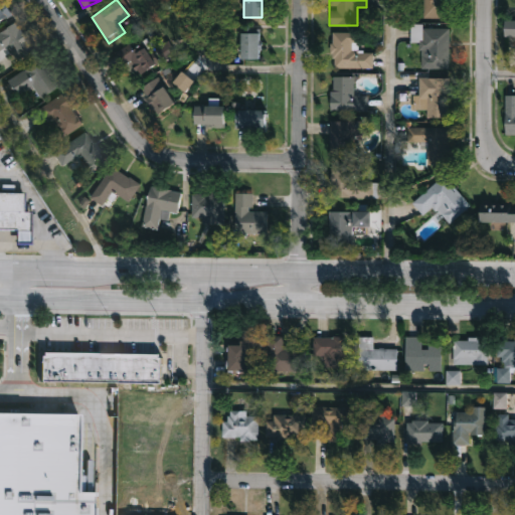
[(422,18),(422,0),(449,0),(449,18),(422,18)]
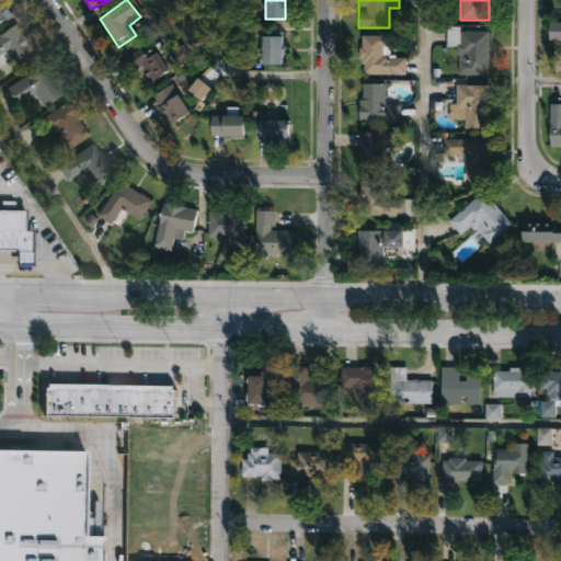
[(0,25),(9,21),(0,7),(0,25)]
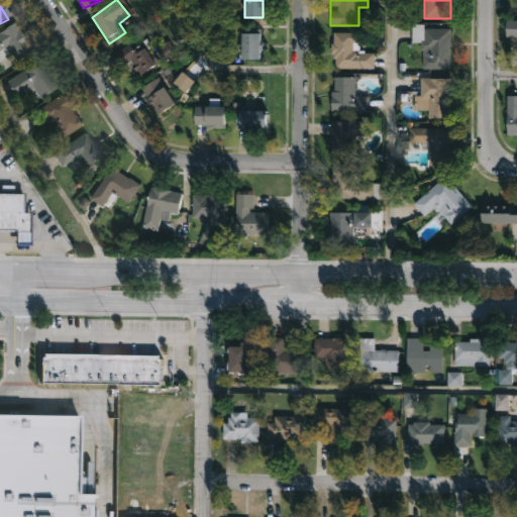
[(516,35),(506,35),(506,19),(516,19),(516,35)]
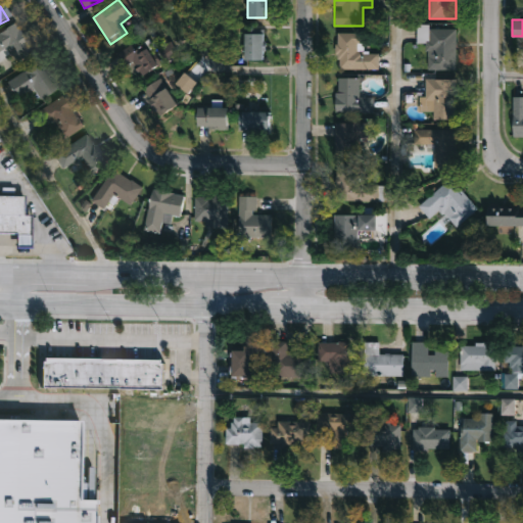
[(0,32),(15,22),(33,50),(10,63),(9,60),(0,65),(0,32)]
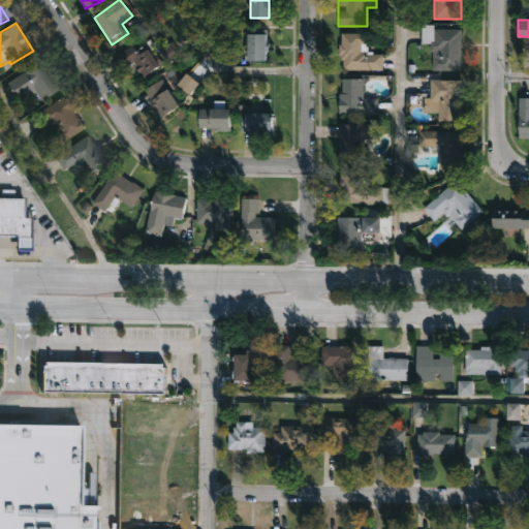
[(432,70),(432,28),(461,28),(461,70),(432,70)]
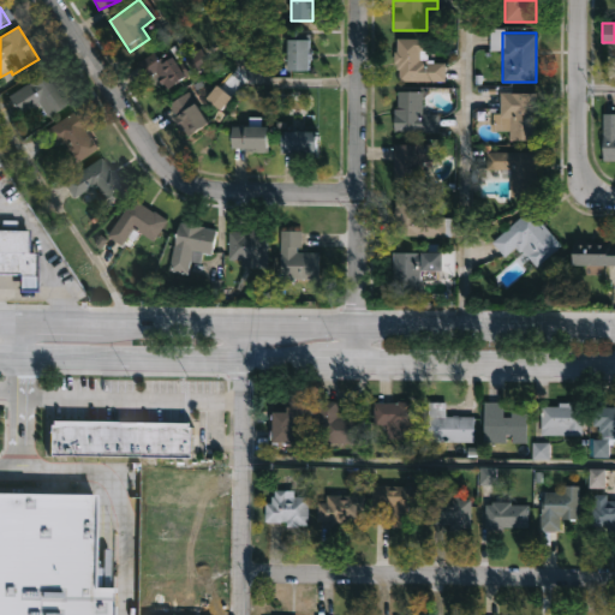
[(287,71),(287,40),(310,40),(310,71),(287,71)]
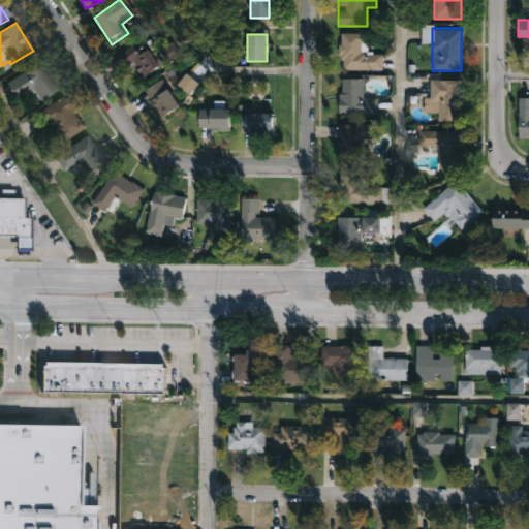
[(382,54),(382,70),(340,70),(340,34),(366,34),(366,54),(382,54)]
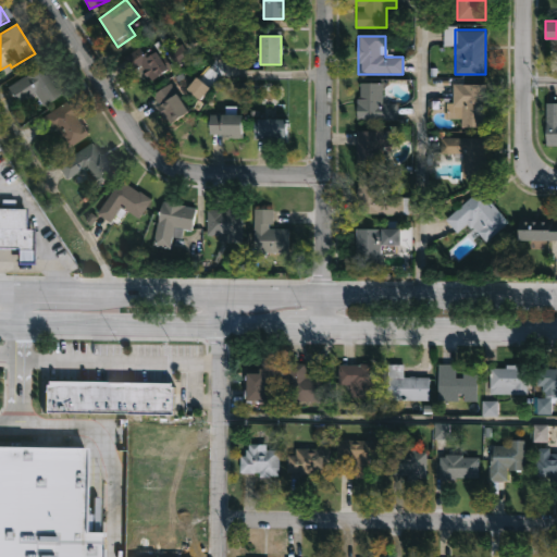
[(126,56),(140,48),(145,56),(156,49),(166,71),(158,75),(161,83),(145,91),(126,56)]
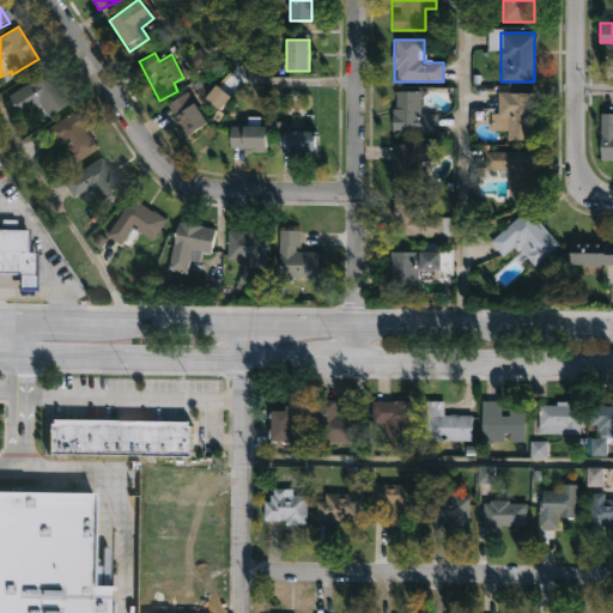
[(7,96),(48,72),(66,105),(43,117),(37,107),(19,117),(7,96)]
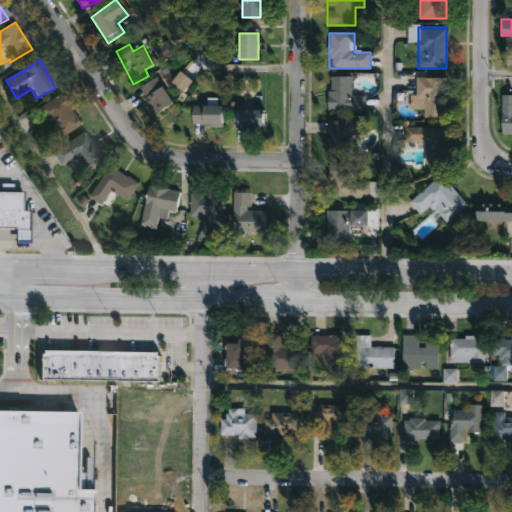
[(138,87),(157,76),(171,100),(153,111),(138,87)]
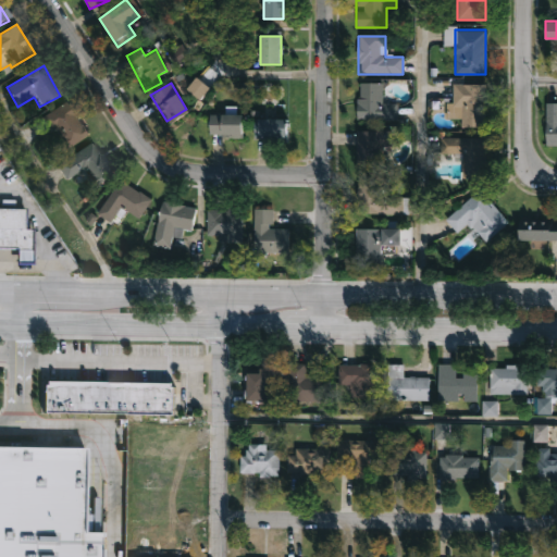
[(397,120),(358,120),(358,83),(383,83),(383,102),(397,102),(397,120)]
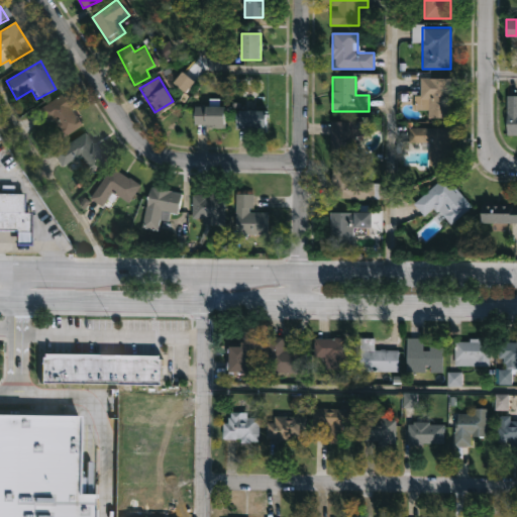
[(451,79),(451,117),(421,117),(421,79),(451,79)]
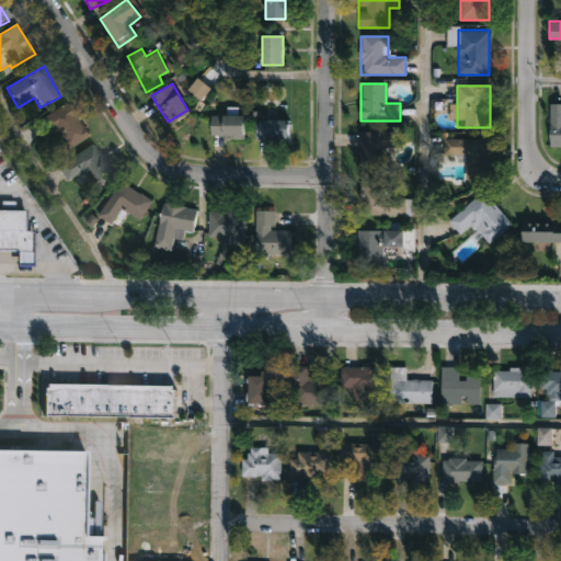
[(65,152),(41,121),(64,103),(88,135),(65,152)]
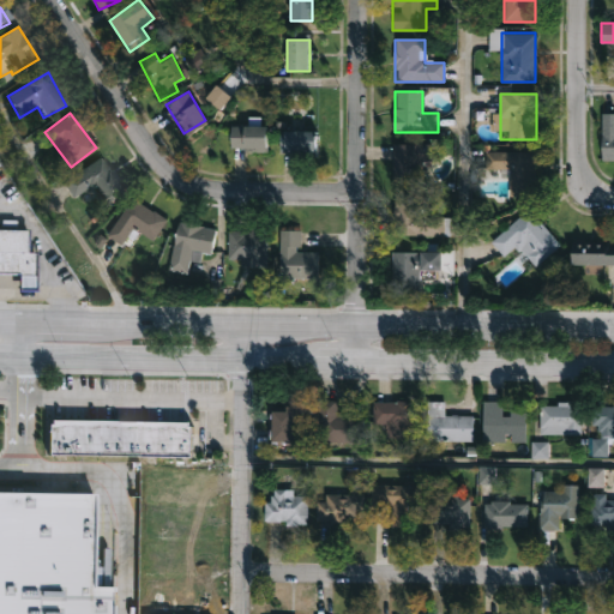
[(613,161),(602,161),(602,114),(613,114),(613,161)]
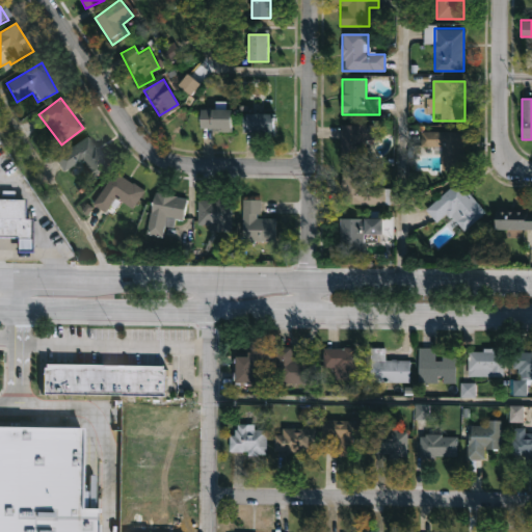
[(231,109),(231,129),(200,129),(200,109),(231,109)]
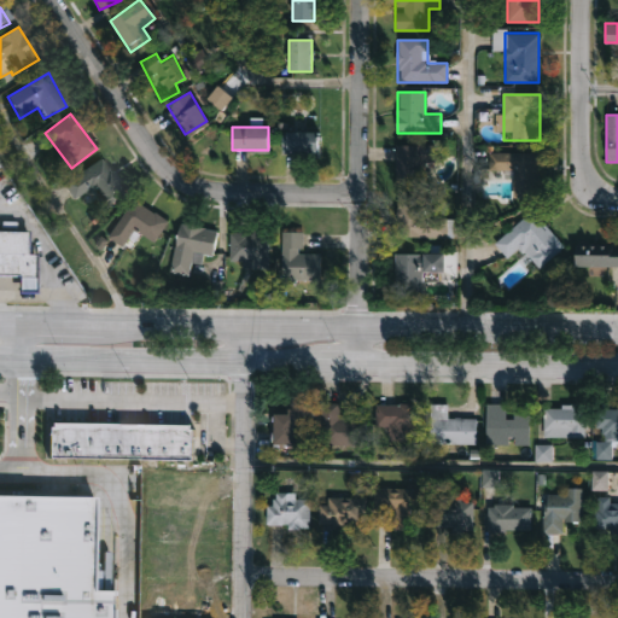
[(320,153),(281,153),(281,128),(320,128),(320,153)]
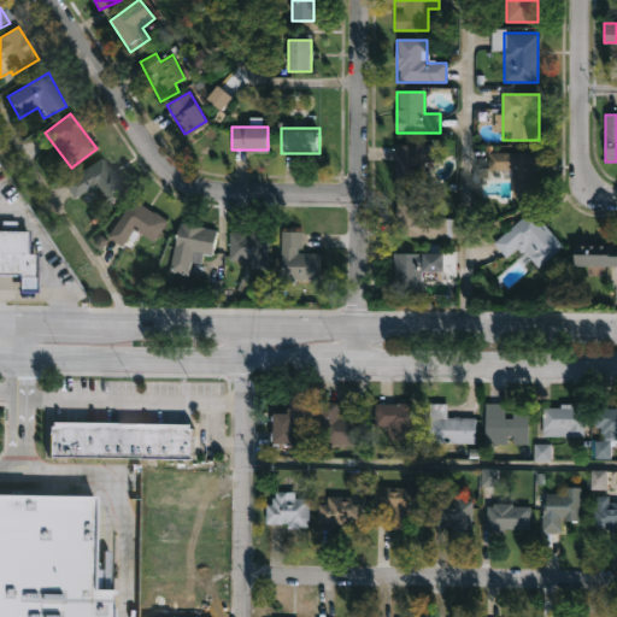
[(423,183),(395,183),(395,145),(433,145),(433,166),(423,166),(423,183)]
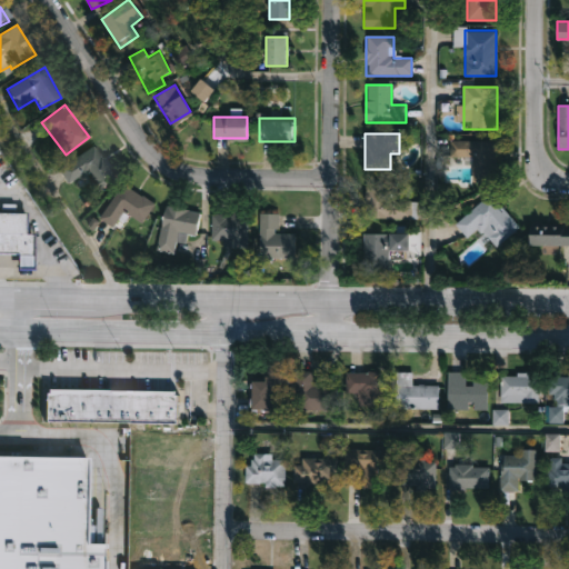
[(496,140),(496,182),(471,182),(471,158),(450,158),(450,140),(496,140)]
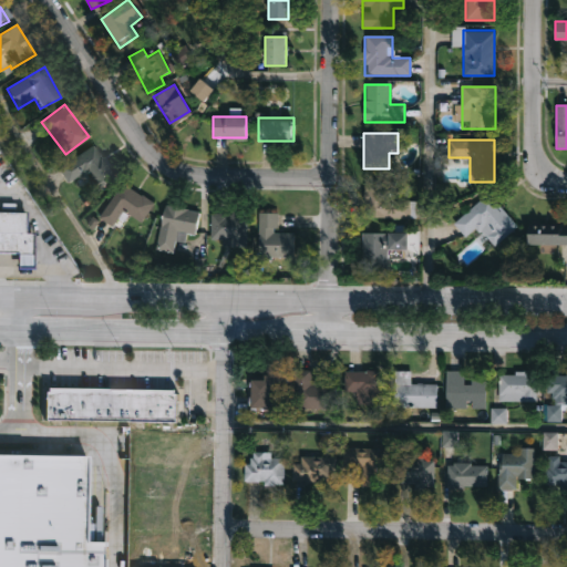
[(116,177),(95,191),(85,173),(68,185),(57,168),(95,144),(116,177)]
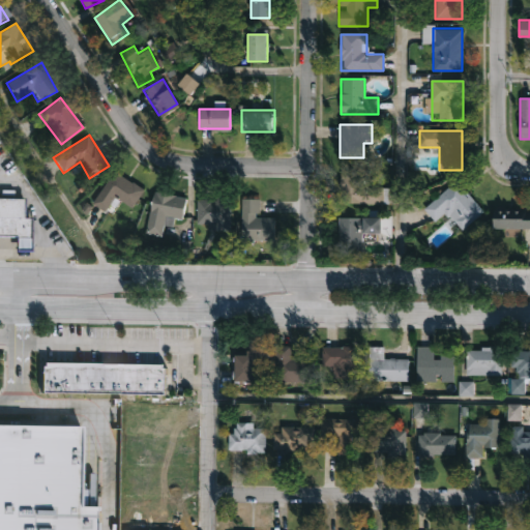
[(383,185),(383,203),(342,203),(342,169),(363,169),(363,185),(383,185)]
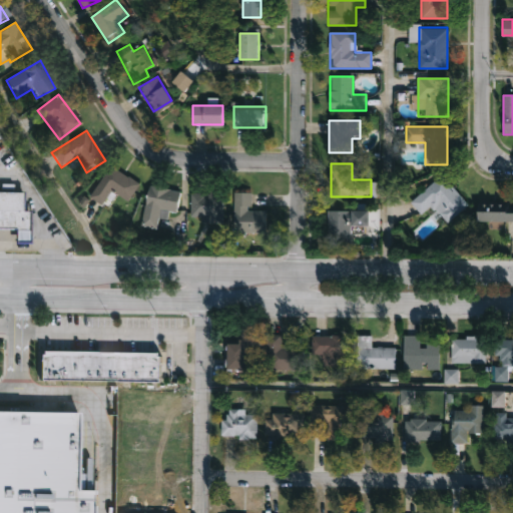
[(128,200),(111,189),(102,204),(90,196),(109,165),(138,183),(128,200)]
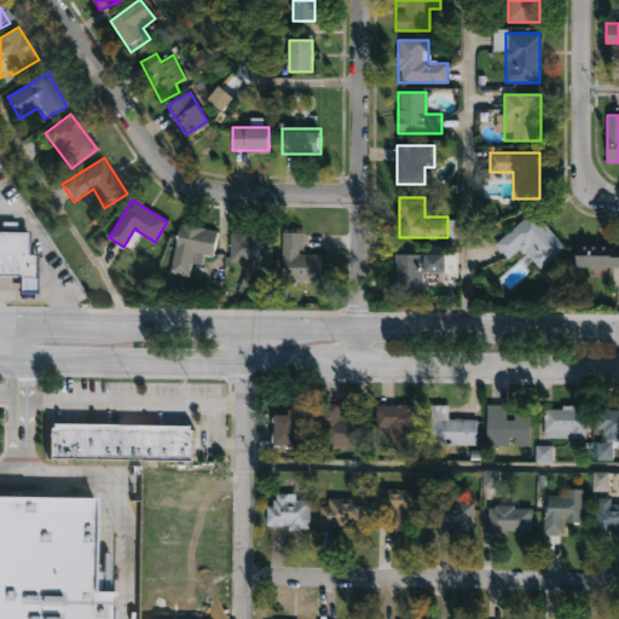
[(495,243),(534,210),(565,246),(539,267),(522,247),(508,259),(495,243)]
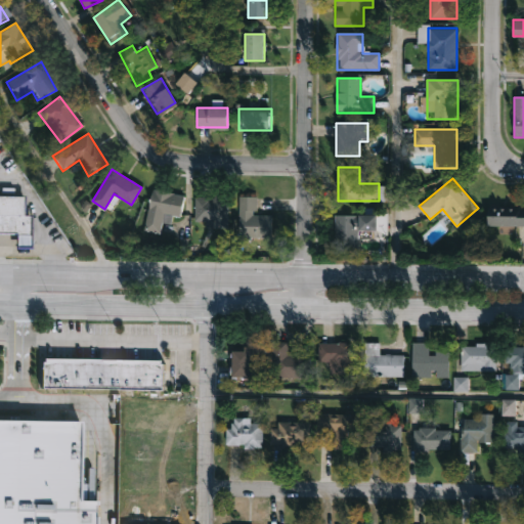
[(151,189),(183,194),(180,216),(164,214),(161,233),(143,230),(151,189)]
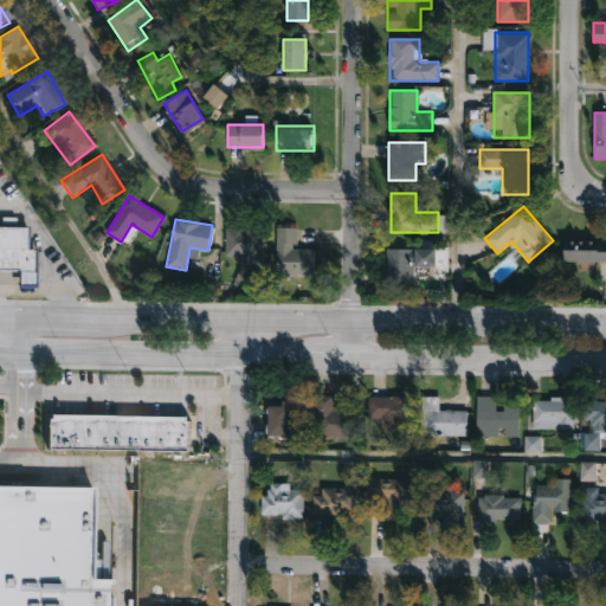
[(225,227),(264,227),(264,258),(225,258),(225,227)]
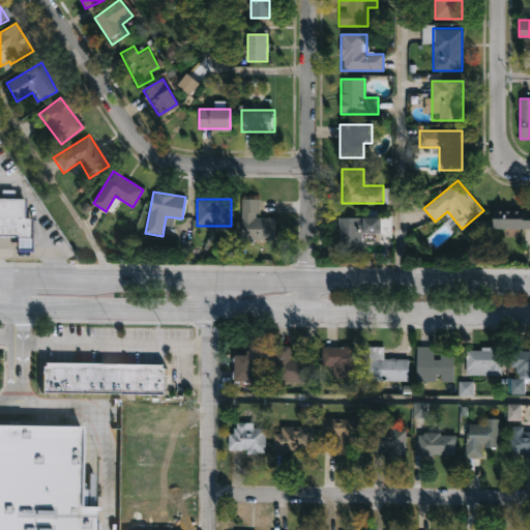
[(242,239),(242,199),(260,199),(260,217),(274,217),(274,240),(242,239)]
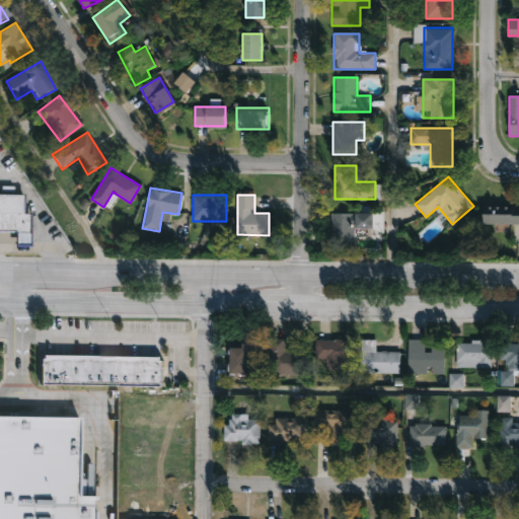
[(0,197),(0,232),(15,232),(15,246),(28,246),(29,216),(21,216),(21,197),(0,197)]
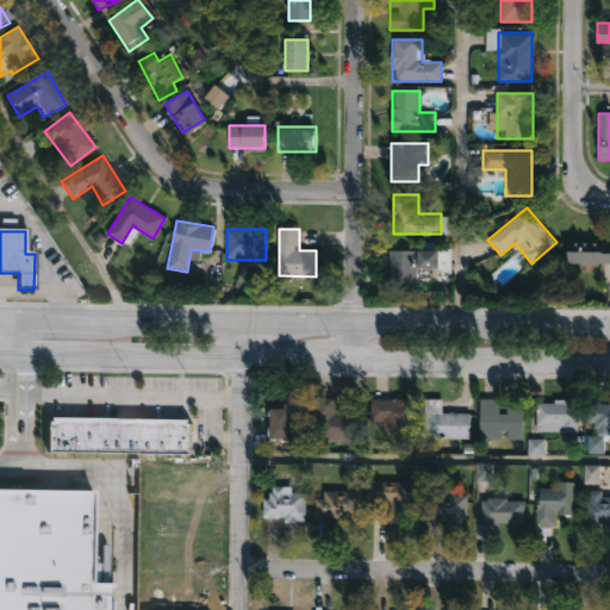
[(609,262),(566,262),(566,241),(609,241),(609,262)]
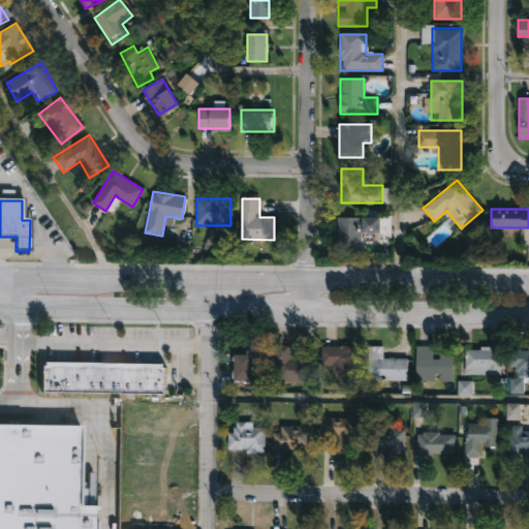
[(362,250),(337,250),(337,217),(379,217),(379,231),(362,231),(362,250)]
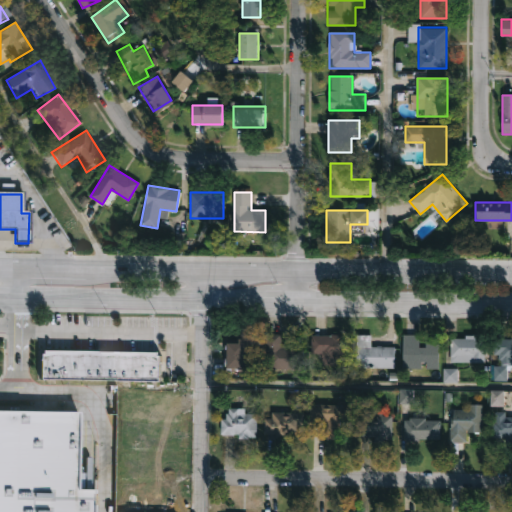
[(265,333),(280,333),(280,346),(303,346),(303,370),(265,370),(265,333)]
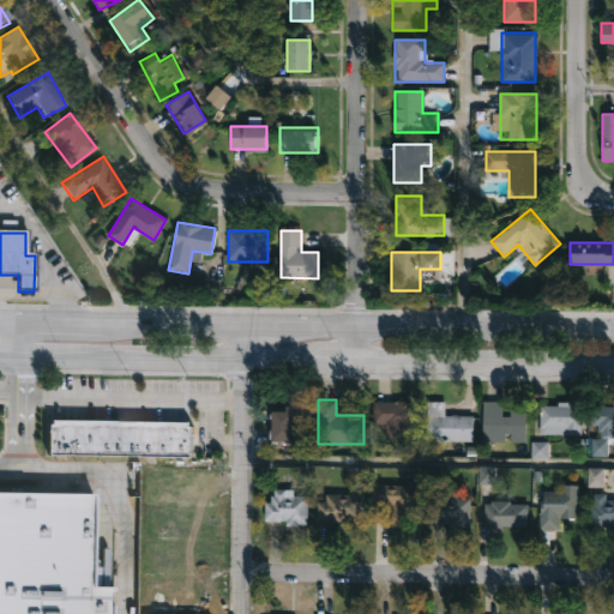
[(374,399),(419,399),(419,428),(374,428),(374,399)]
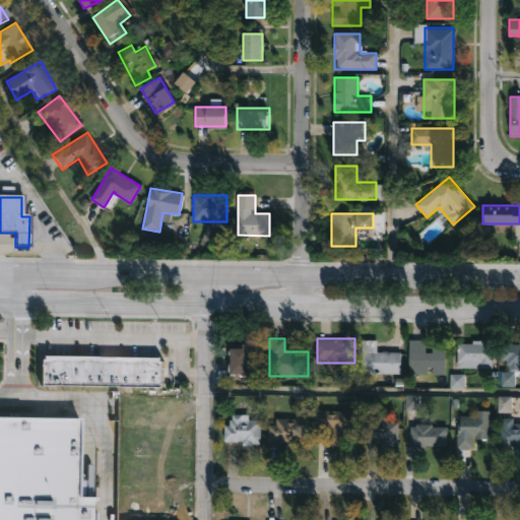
[(376,350),(400,350),(400,373),(362,373),(362,339),(376,339),(376,350)]
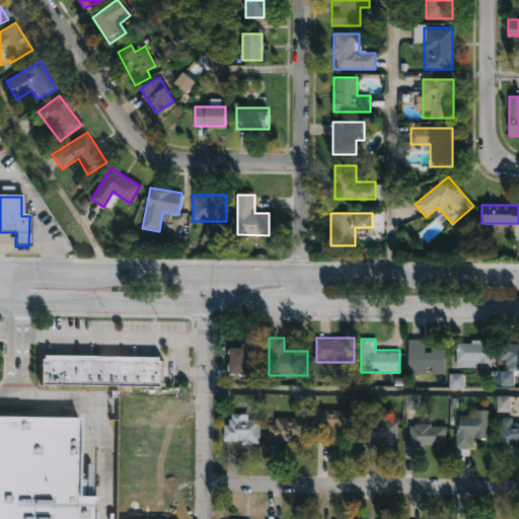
[(518,339),(518,372),(508,372),(508,362),(501,362),(501,342),(517,342),(517,339),(518,339)]
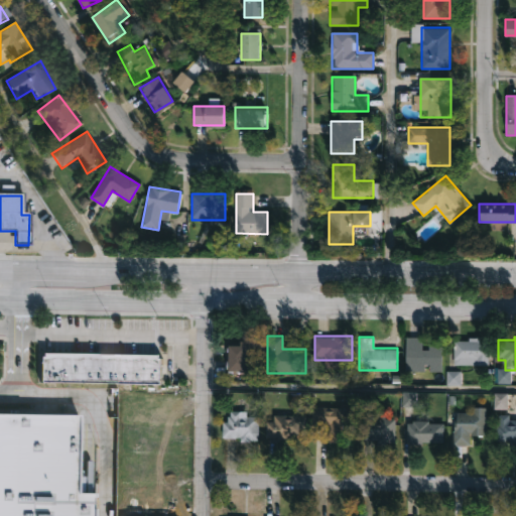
[(441,370),(405,370),(405,338),(441,338),(441,370)]
